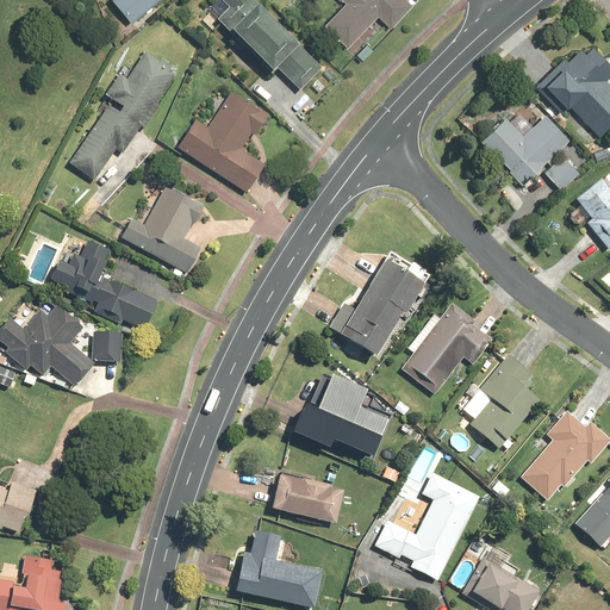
[(111,0),(129,22),(155,0),(111,0)]
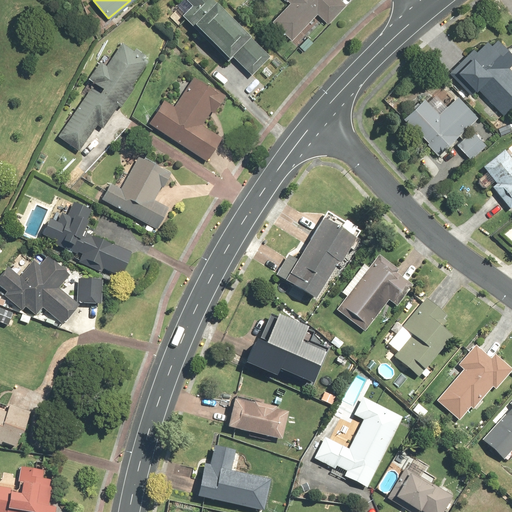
[(184,0),(193,8),(183,18),(228,62),(232,58),(253,78),(272,60),(211,0),(184,0)]
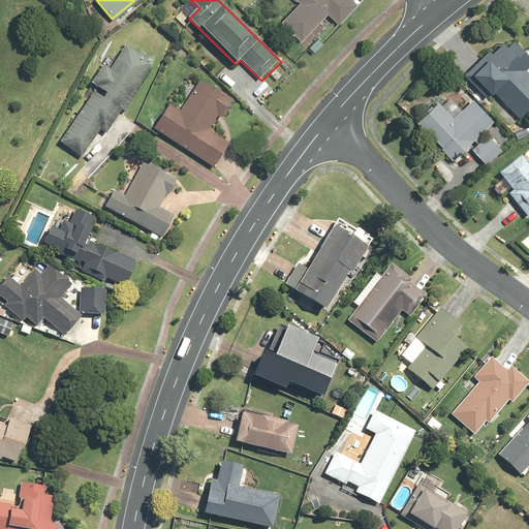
[(297,0),(302,4),(283,27),(304,44),(330,14),(341,25),(359,4),(353,0),(297,0)]
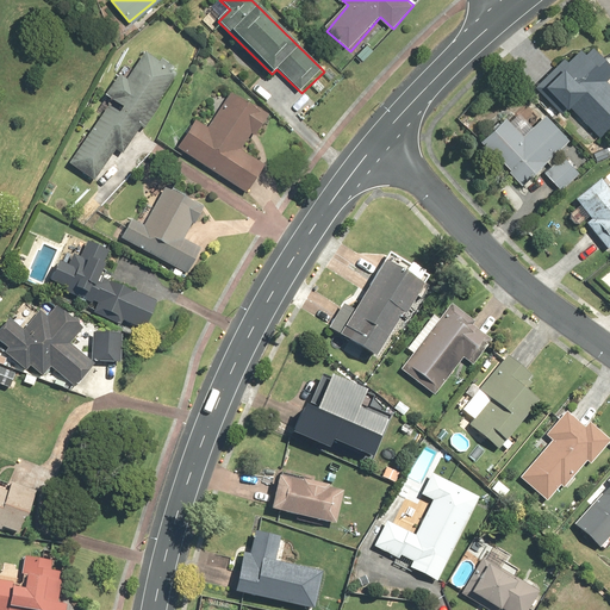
[(561,116),(571,106),(601,137),(609,129),(609,82),(608,81),(609,78),(609,62),(595,47),(586,54),(583,49),(568,62),(566,60),(535,88),(561,116)]
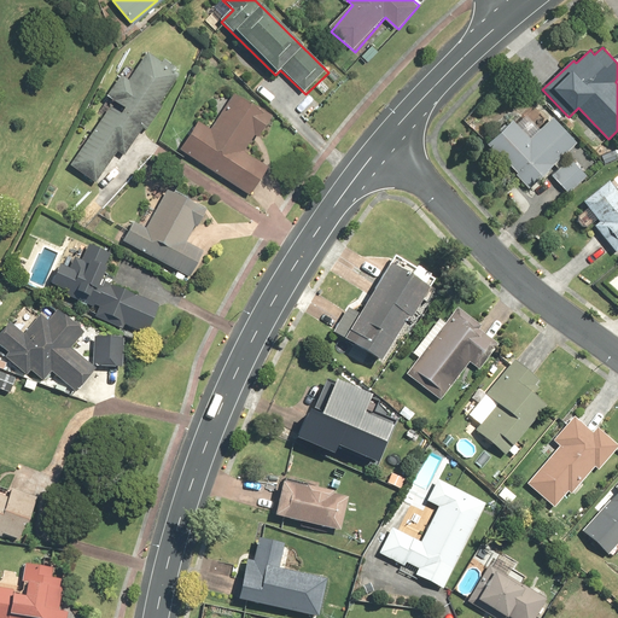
[(110,109),(73,164),(95,180),(116,149),(123,152),(178,71),(150,52),(130,81),(122,76),(108,98),(127,110),(122,118),(110,109)]
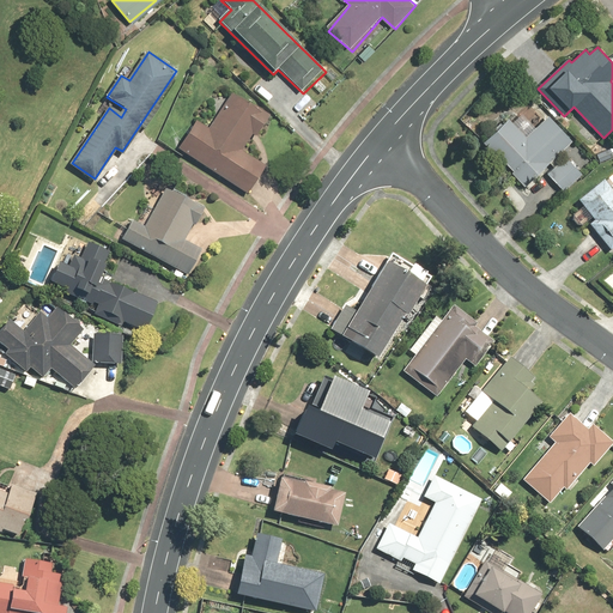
[(198,120),(177,151),(249,196),(267,169),(241,152),(253,133),(258,137),(272,114),(235,91),(211,128),(198,120)]
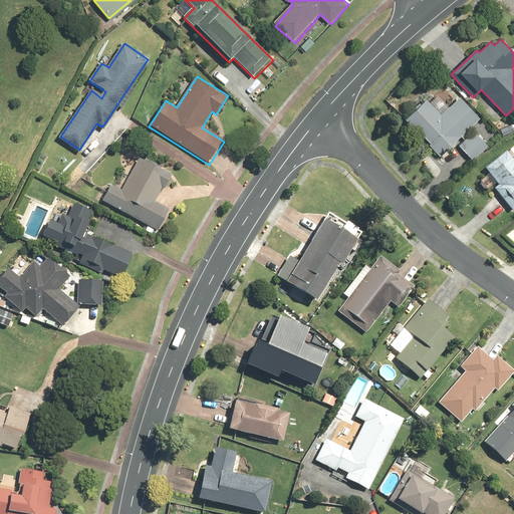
[(440,157),(481,118),(461,96),(441,114),(427,99),(407,117),(432,144),(430,146),(440,157)]
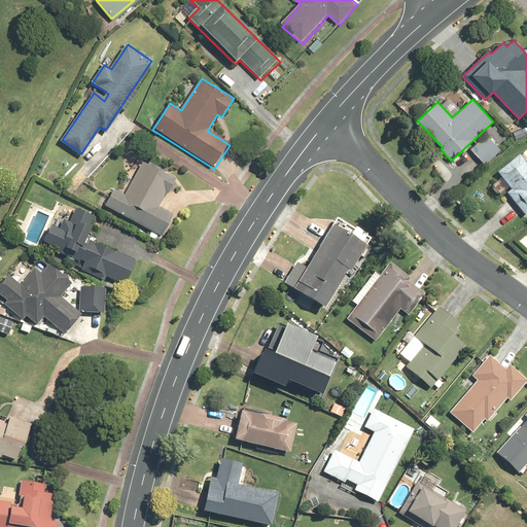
[(484,166),(500,149),(487,135),(470,151),(484,166)]
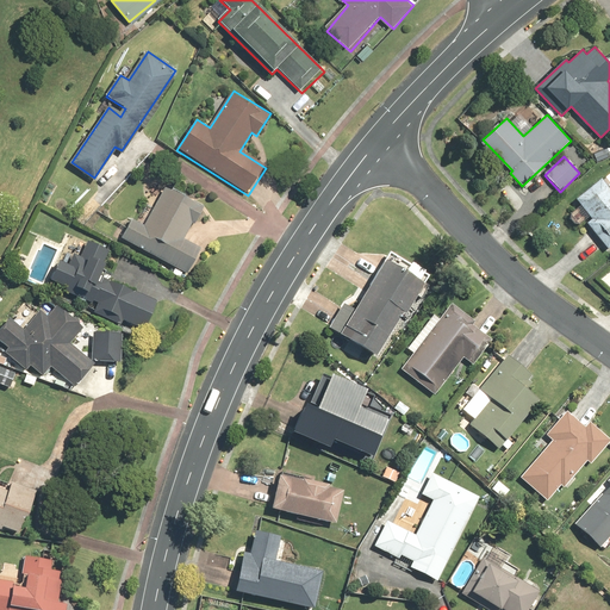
[(609,191),(601,180),(577,201),(593,219),(586,225),(609,250),(609,249),(609,191)]
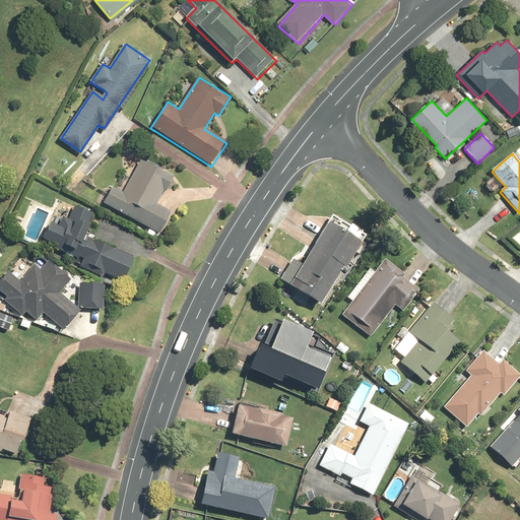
[(110,183),(101,201),(160,232),(170,213),(153,205),(169,177),(140,163),(126,191),(110,183)]
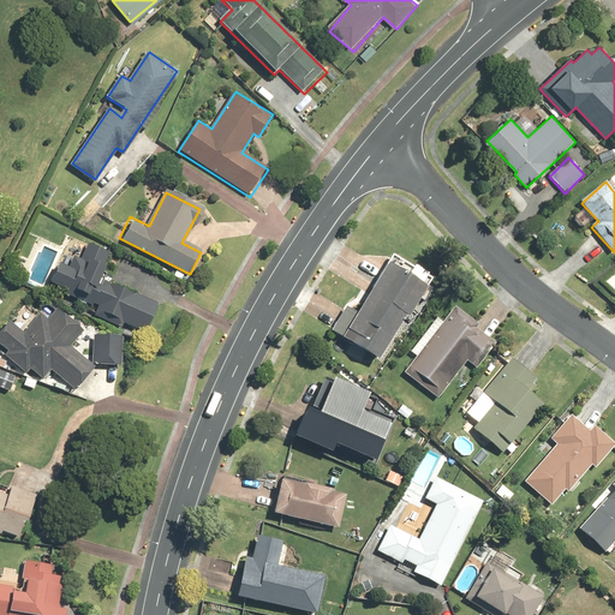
[(60,262),(51,285),(105,306),(101,315),(120,323),(121,318),(148,329),(159,304),(102,281),(107,267),(102,266),(107,252),(90,245),(84,260),(73,256),(69,264),(60,262)]
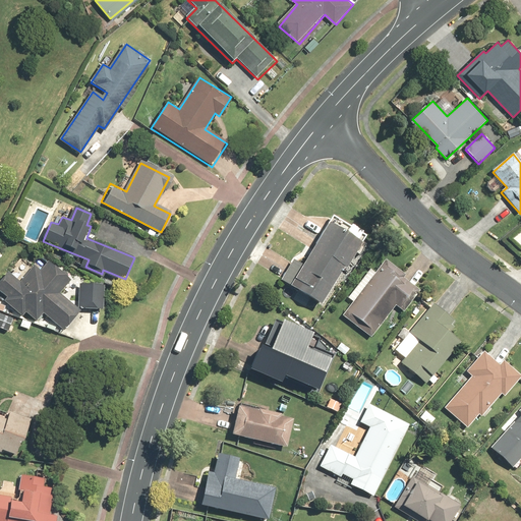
[(368,235),(337,214),(304,264),(295,258),(281,279),(323,306),(368,235)]
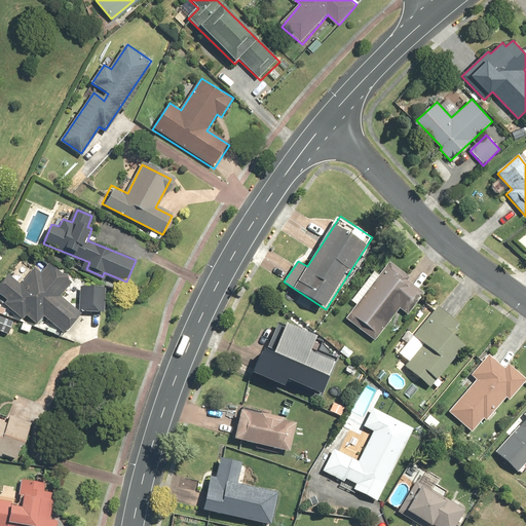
[(374,340),(401,307),(409,314),(425,294),(409,280),(411,277),(391,261),(380,274),(375,271),(351,300),(355,304),(345,317),(374,340)]
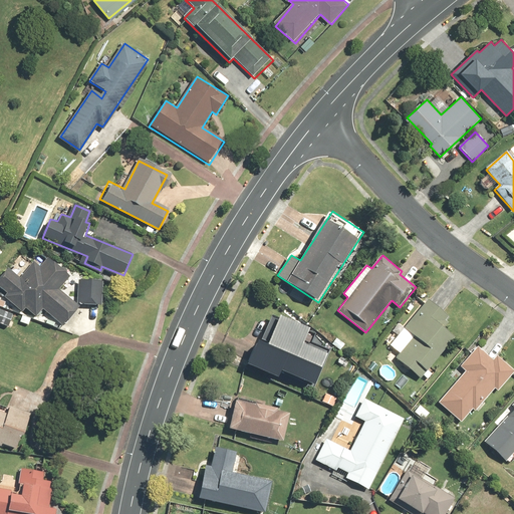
[(9,269),(0,279),(0,287),(7,293),(3,297),(23,313),(26,309),(35,317),(43,308),(64,325),(81,304),(101,305),(102,281),(78,280),(77,303),(61,289),(71,277),(49,258),(41,268),(34,263),(21,278),(9,269)]
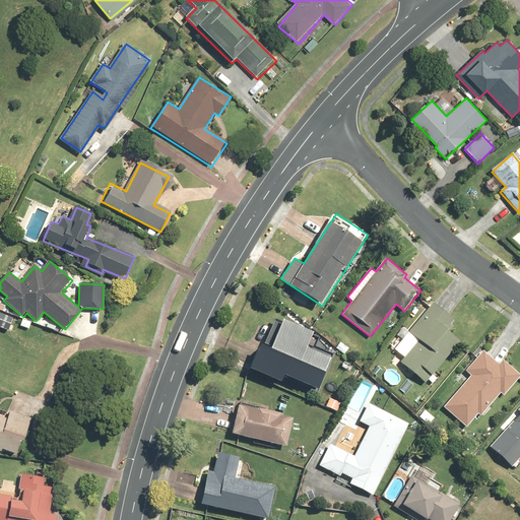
[(427,383),(462,341),(448,329),(455,321),(433,303),(409,331),(419,340),(401,362),(427,383)]
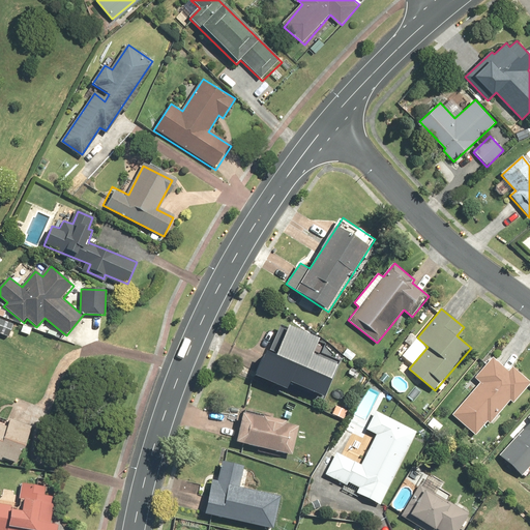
[(280,388),(283,380),(324,396),(337,362),(314,353),(320,340),(299,331),(295,341),(285,336),(276,357),(265,353),(256,378),(280,388)]
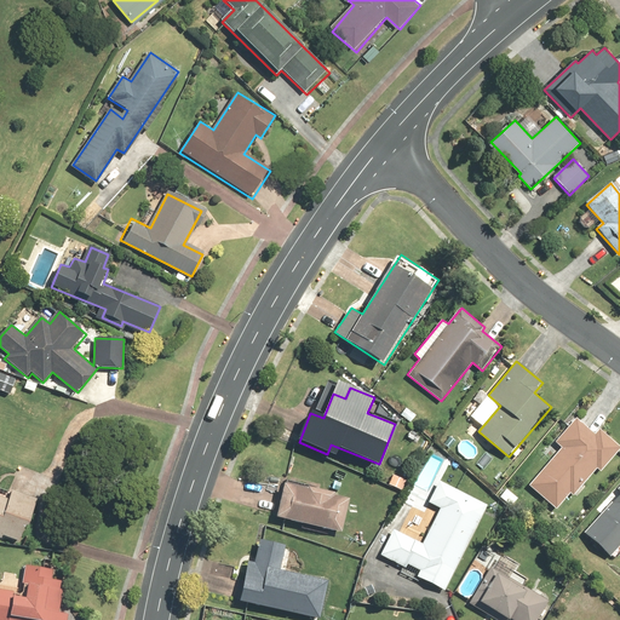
[(556,442),(562,447),(529,486),(556,507),(570,491),(573,493),(596,466),(601,471),(619,448),(619,447),(600,429),(595,434),(577,418),(556,442)]
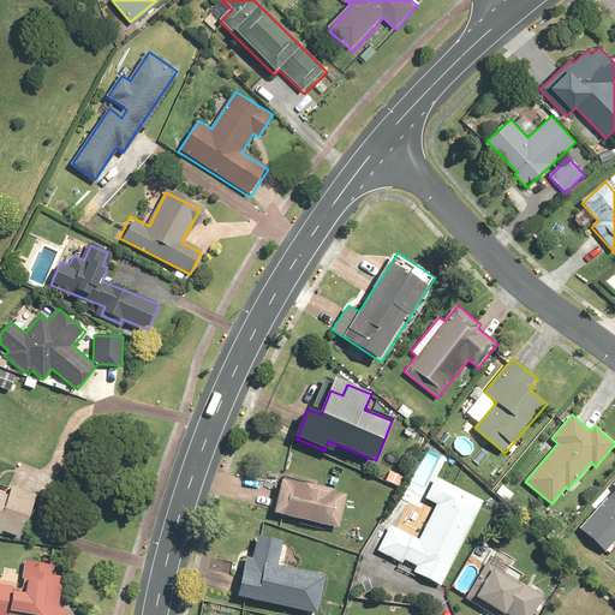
[(0,460),(0,526),(22,533),(35,495),(0,482),(0,460),(0,461),(0,460)]
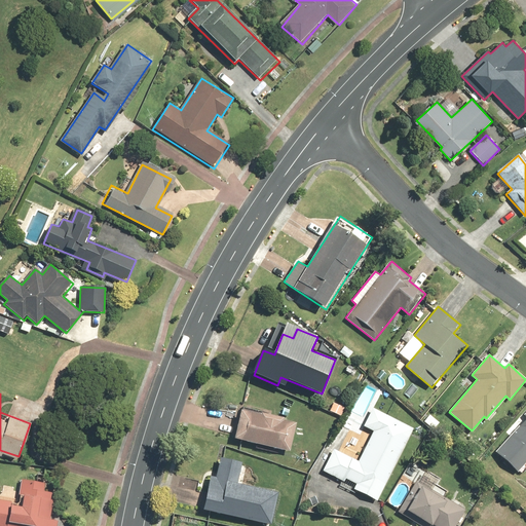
[(378,501),(415,428),(374,407),(365,425),(374,430),(359,461),(334,449),(323,472),(344,483),(346,479),(358,484),(354,490),(378,501)]
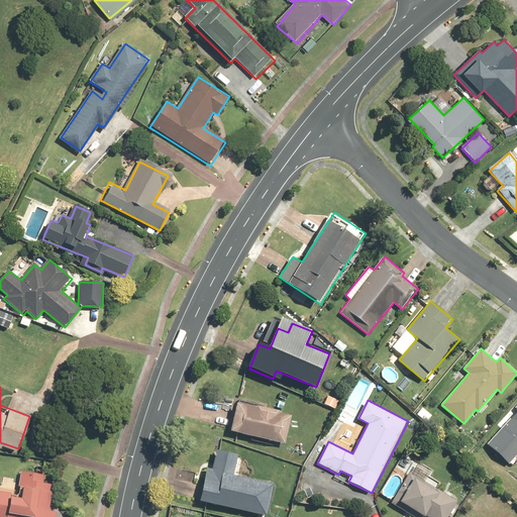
[(237,402),(231,432),(286,443),(292,413),(237,402)]
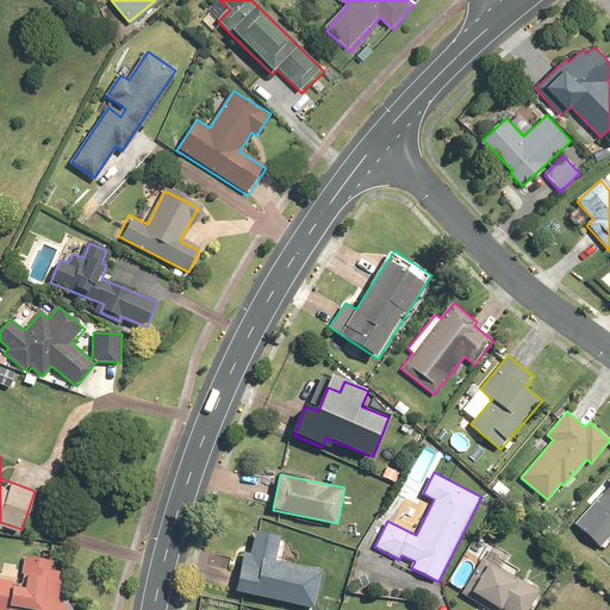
[(601,547),(609,536),(609,477),(598,490),(603,495),(576,522),(601,547)]
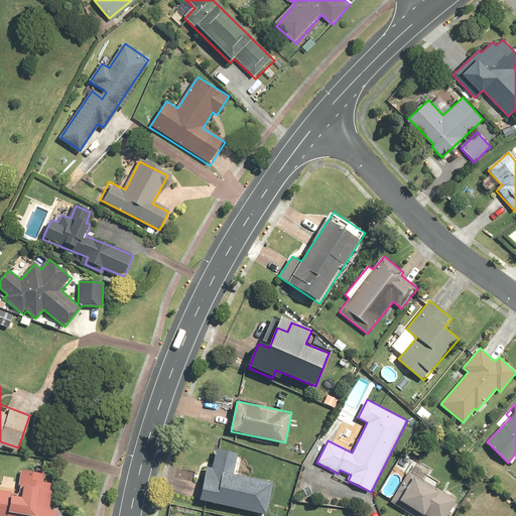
[(274,482),(234,474),(238,454),(217,449),(213,468),(207,467),(200,500),(268,514),(274,482)]
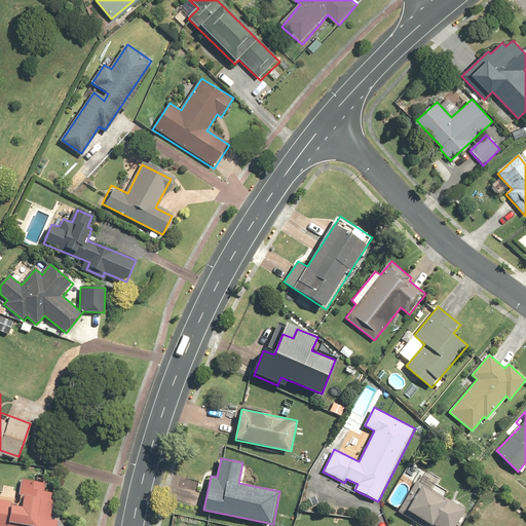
[(0,497),(0,525),(55,525),(57,522),(45,520),(51,493),(44,491),(46,484),(21,479),(16,501),(0,497)]
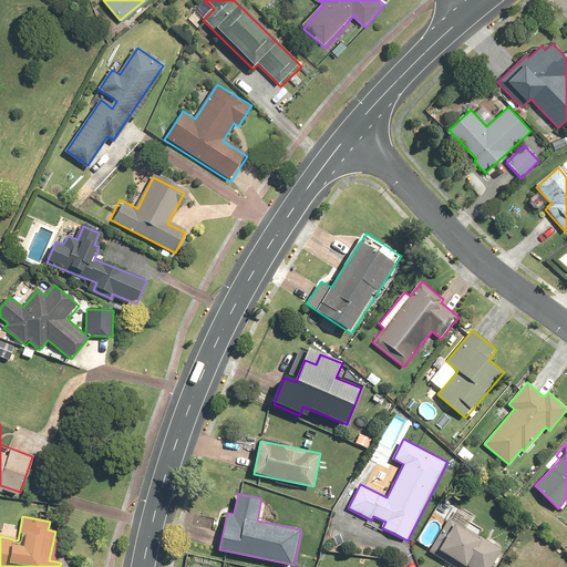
[(452,566),(467,566),(468,566),(492,566),(503,550),(449,519),(429,554),(452,566)]
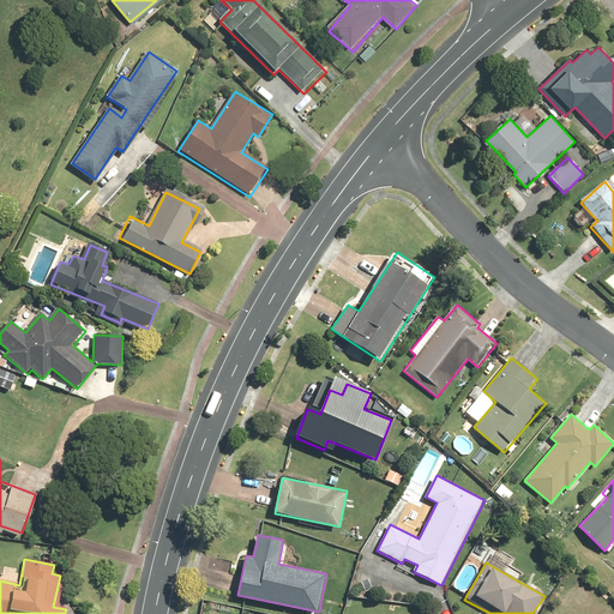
All buildings are outlined.
